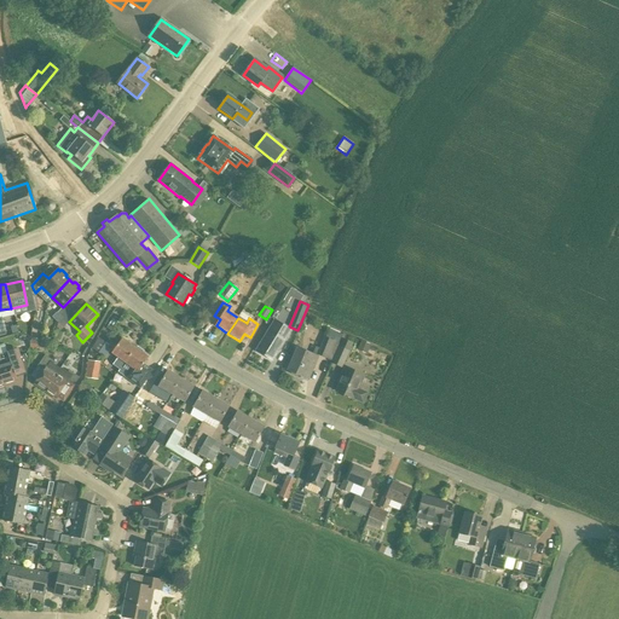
[(272,360),(290,331),(275,322),(256,351),(272,360)]
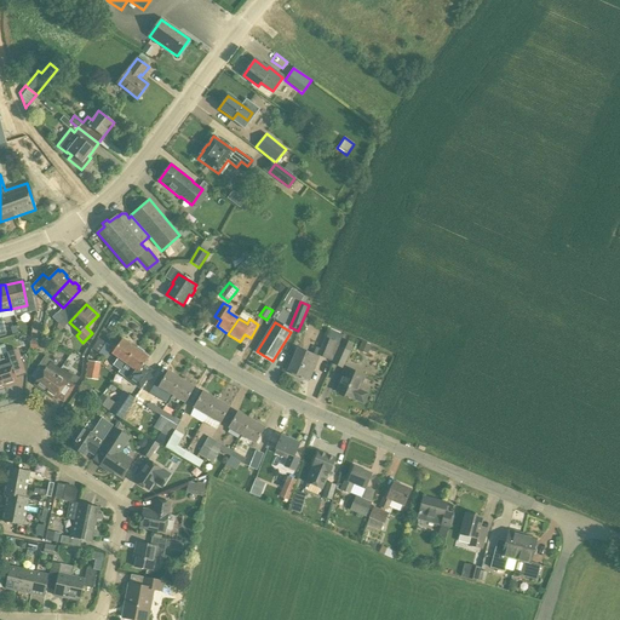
[(332,361),(340,344),(338,343),(342,334),(329,328),(320,349),(316,348),(313,356),(298,350),(288,372),(309,379),(319,355),(332,361)]
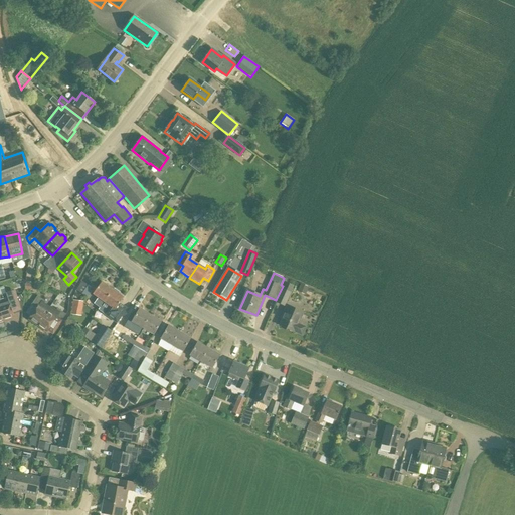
[(100,307),(113,290),(102,282),(98,287),(92,283),(90,287),(81,282),(76,290),(87,298),(92,291),(94,293),(93,294),(98,298),(95,303),(100,307)]
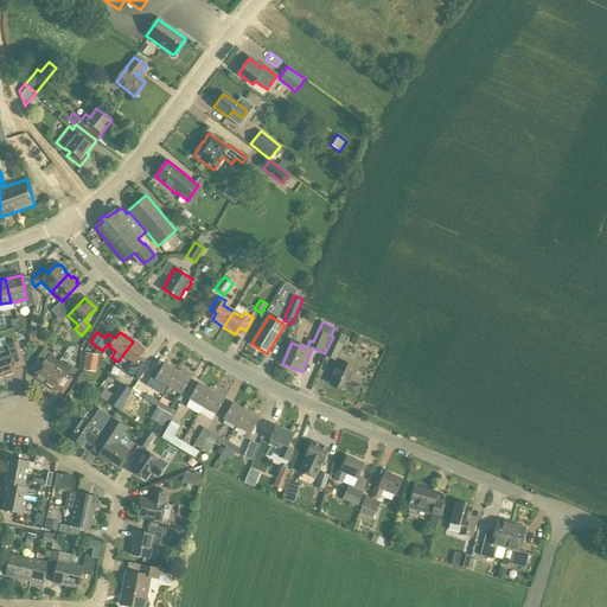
[(336,360),(346,337),(336,332),(325,356),(336,360)]
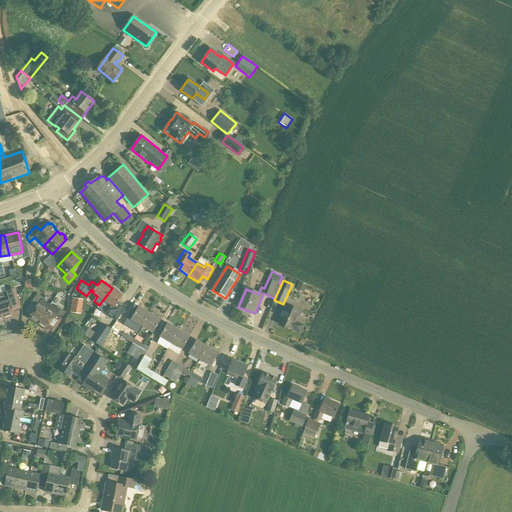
[(112,288),(99,305),(105,309),(103,313),(110,317),(116,309),(114,307),(123,296),(112,288)]
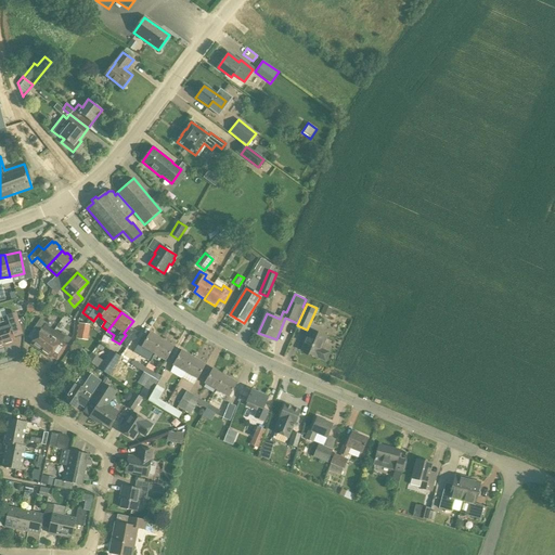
[(0,318),(0,335),(3,346),(15,343),(10,327),(16,325),(13,314),(0,318)]
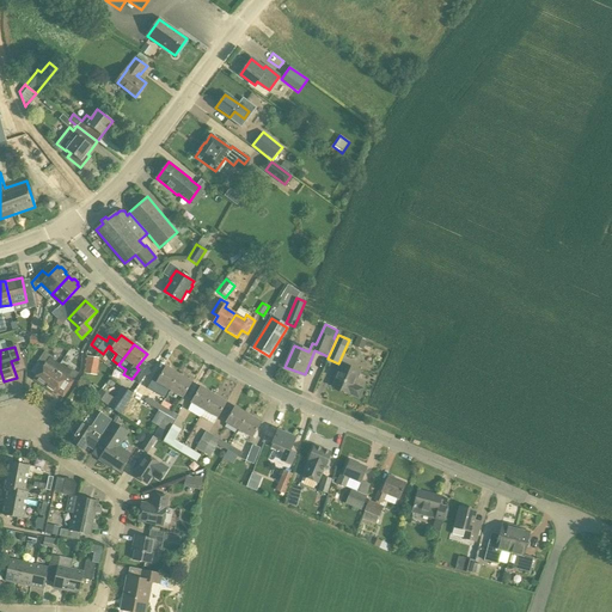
[(43,386),(59,365),(53,360),(54,359),(44,352),(37,362),(43,367),(34,380),(43,386)]
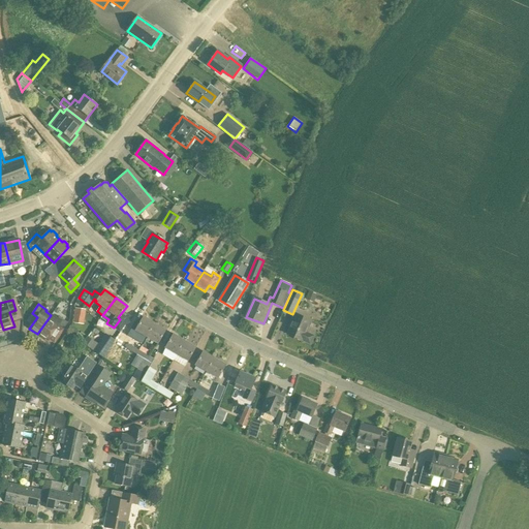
[(51,315),(37,334),(48,341),(56,330),(61,333),(67,322),(59,316),(58,318),(52,314),(52,315),(51,315)]
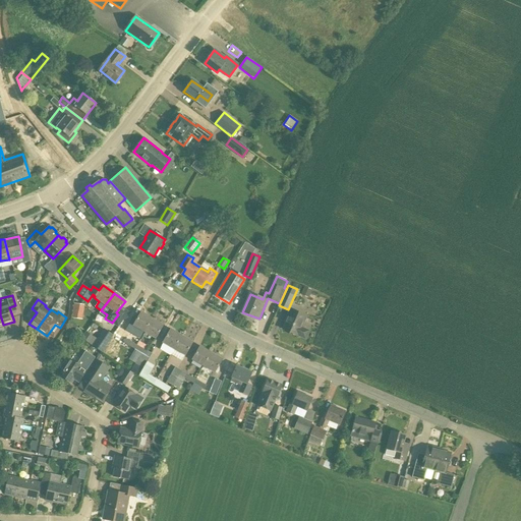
[(83,311),(72,310),(71,319),(82,320),(83,311)]
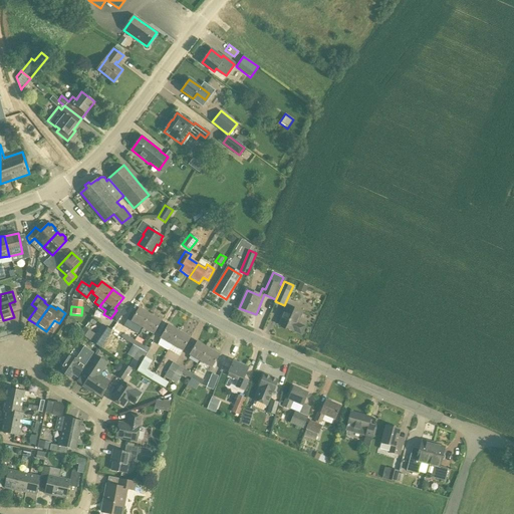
[(301,334),(304,326),(297,323),(301,312),(287,306),(283,313),(284,314),(279,325),(288,329),(288,330),(292,331),(293,331),(301,334)]
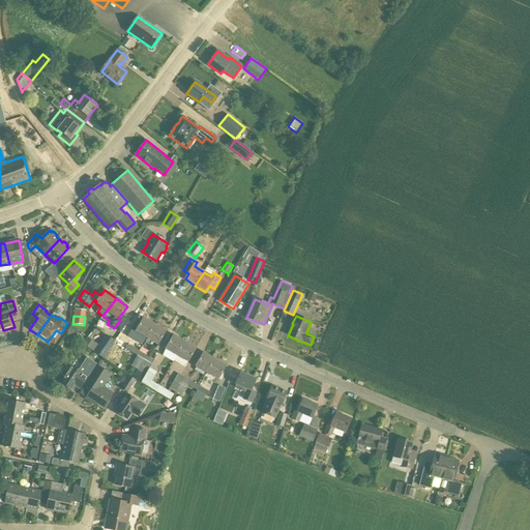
[(146,337),(154,324),(144,318),(136,331),(146,337)]
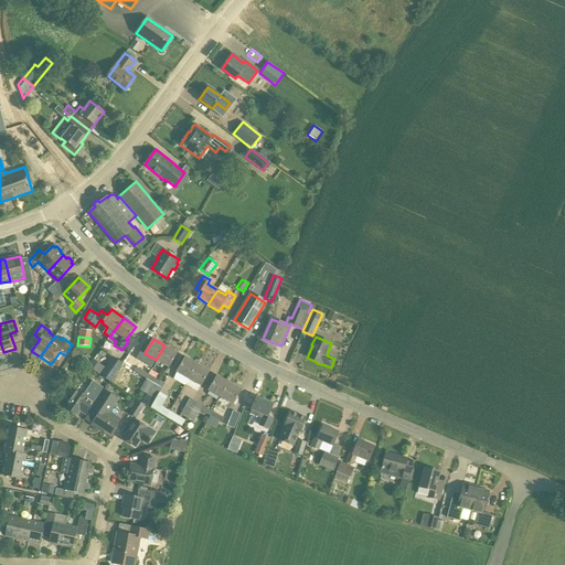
[(164,345),(156,360),(169,368),(178,352),(164,345)]
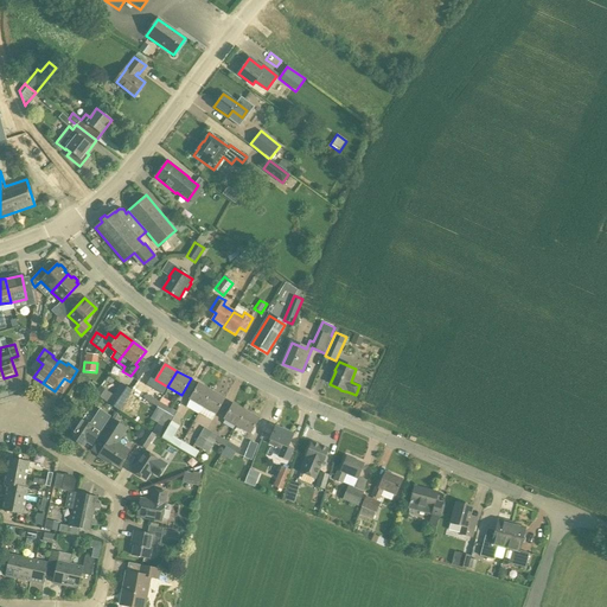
[(142,398),(149,384),(141,379),(133,393),(142,398)]
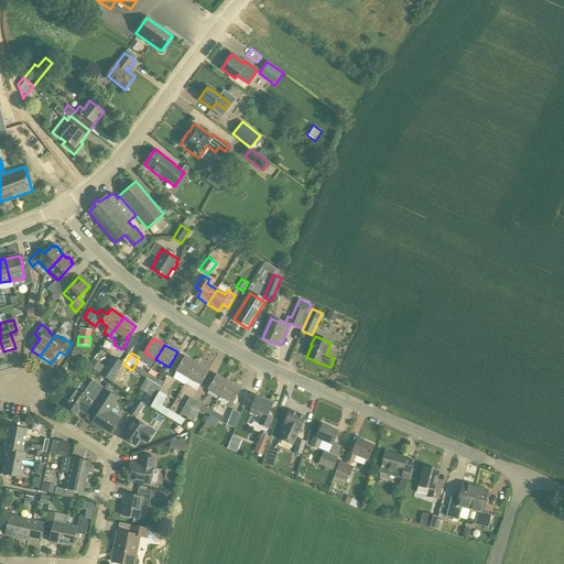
[(110,381),(123,362),(112,356),(100,375),(110,381)]
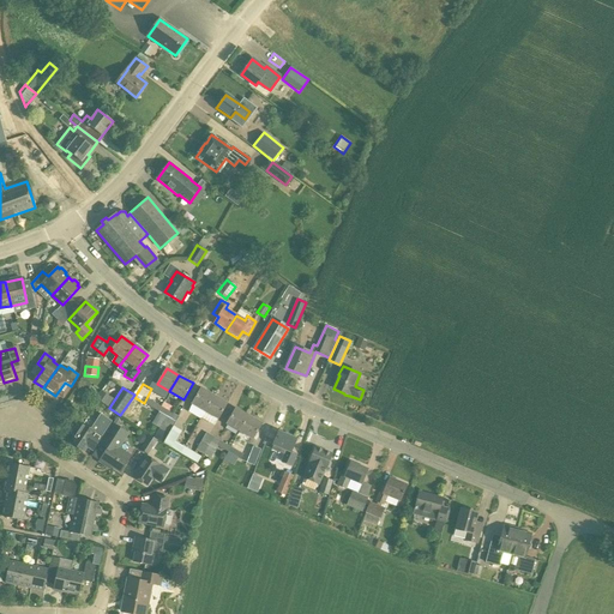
[(204,411),(214,395),(202,387),(192,404),(204,411)]
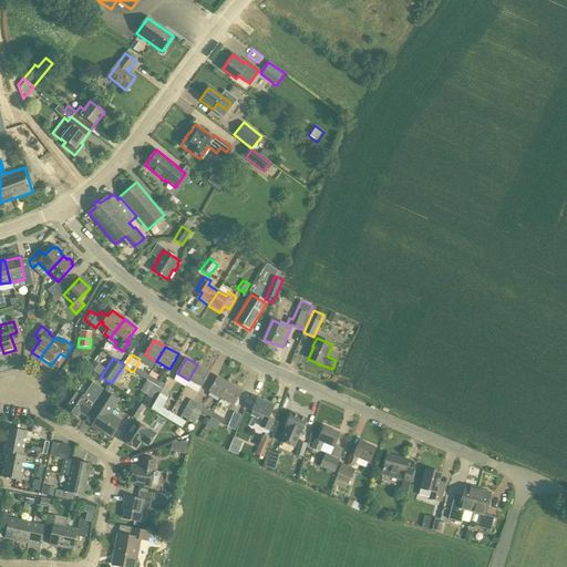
[(197,364),(188,380),(202,388),(209,372),(197,364)]
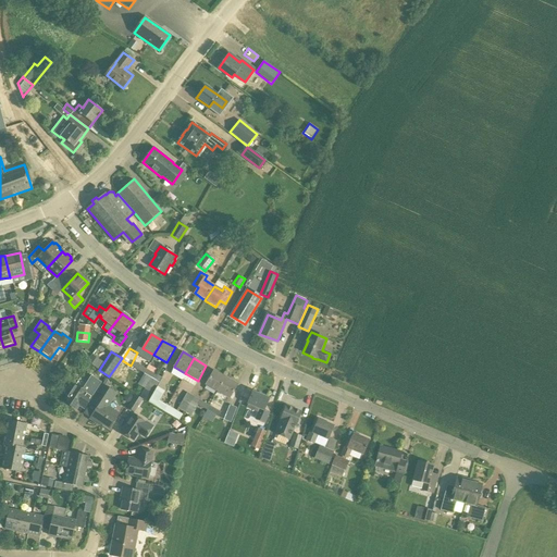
[(144,373),(146,369),(135,362),(132,367),(144,373)]
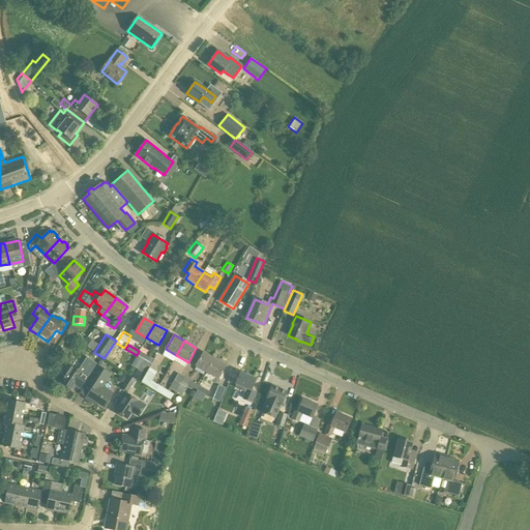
[(147,372),(148,372),(154,360),(139,351),(137,355),(138,356),(136,360),(141,363),(133,378),(131,379),(135,381),(136,380),(141,383),(147,372)]
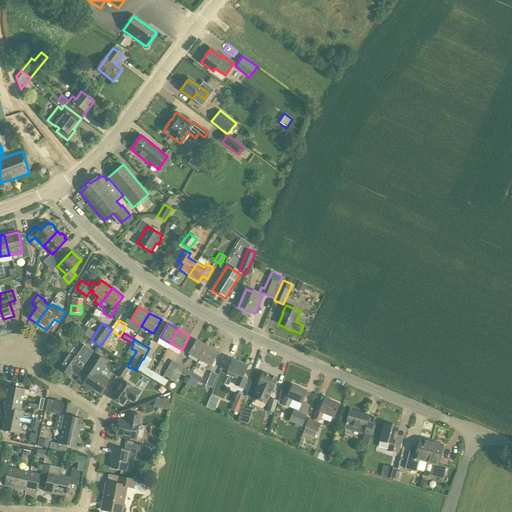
[(199,359),(206,346),(196,340),(189,354),(199,359)]
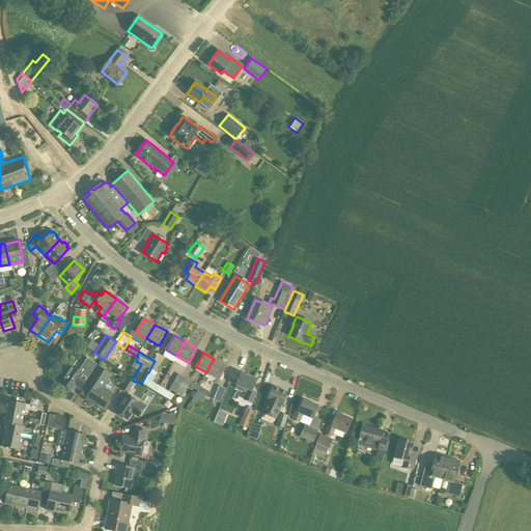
[(214,359),(206,372),(219,381),(226,366),(214,359)]
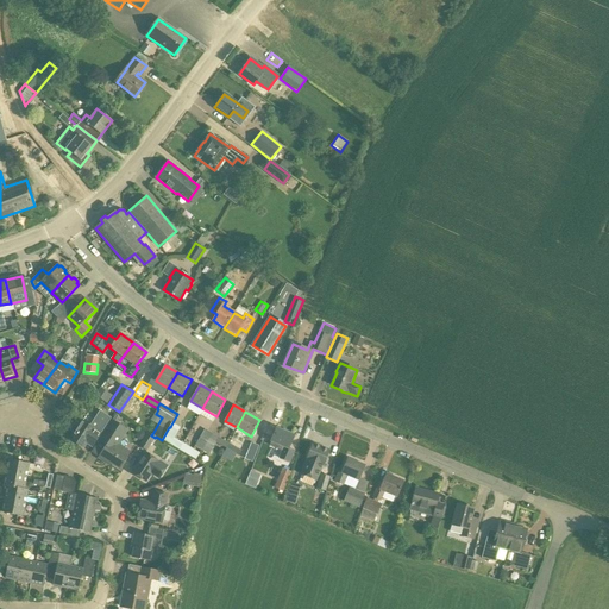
[(119,469),(130,453),(118,445),(121,438),(114,434),(120,426),(112,420),(99,441),(106,446),(98,458),(106,463),(107,460),(119,469)]
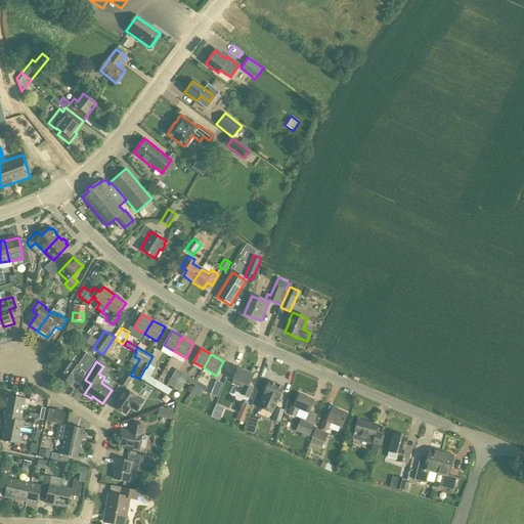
[(82,369),(71,362),(69,364),(64,362),(59,370),(63,373),(60,378),(72,385),(79,375),(84,378),(90,367),(85,364),(82,369)]
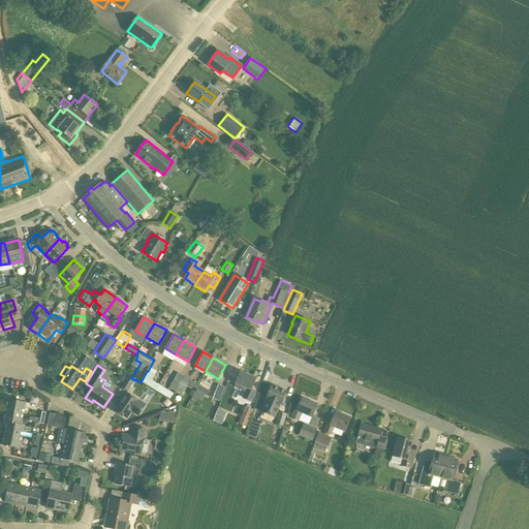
[(154,375),(148,371),(147,371),(141,382),(155,391),(159,385),(151,380),(154,375)]
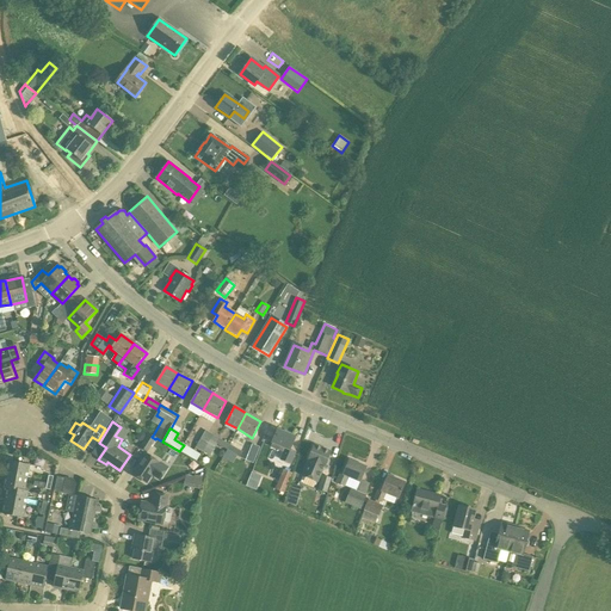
[(290,464),(296,451),(290,449),(295,437),(277,430),(272,443),(271,448),(283,452),(279,460),(290,464)]
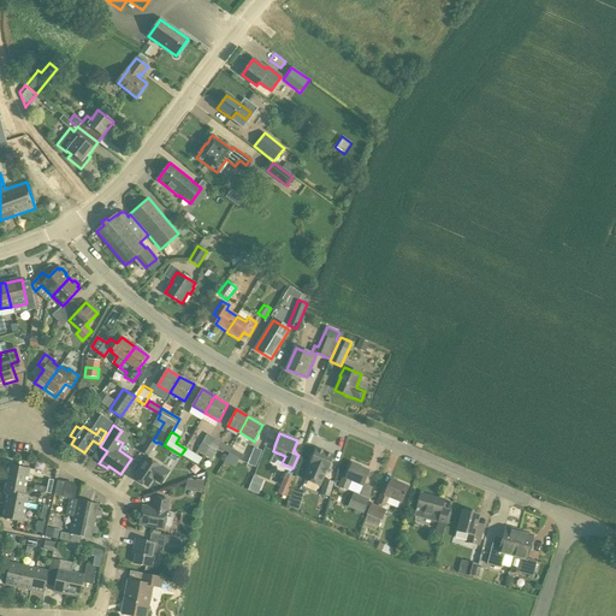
[(205,456),(214,438),(207,434),(197,451),(205,456)]
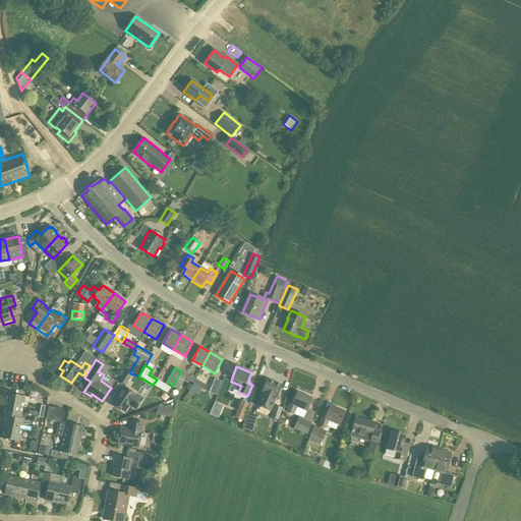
[(129,372),(130,371),(126,369),(119,382),(126,386),(132,374),(129,372)]
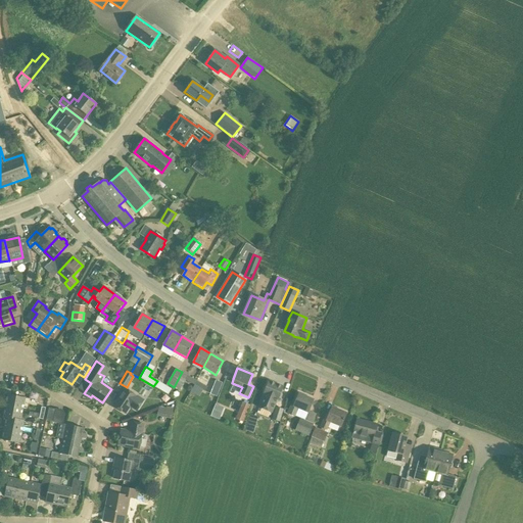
[(193,384),(195,380),(182,372),(174,387),(180,390),(186,380),(193,384)]
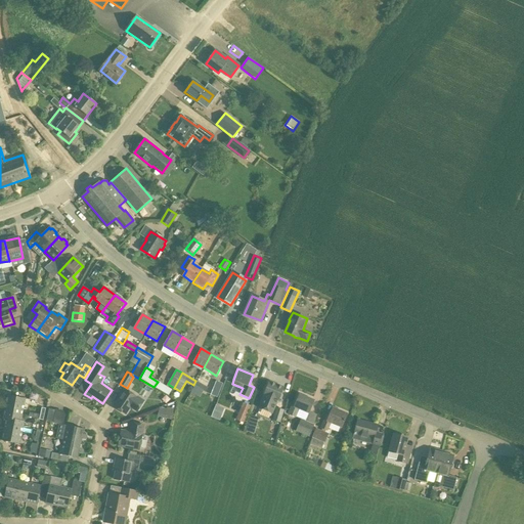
[(195,381),(193,385),(206,392),(208,388),(195,381)]
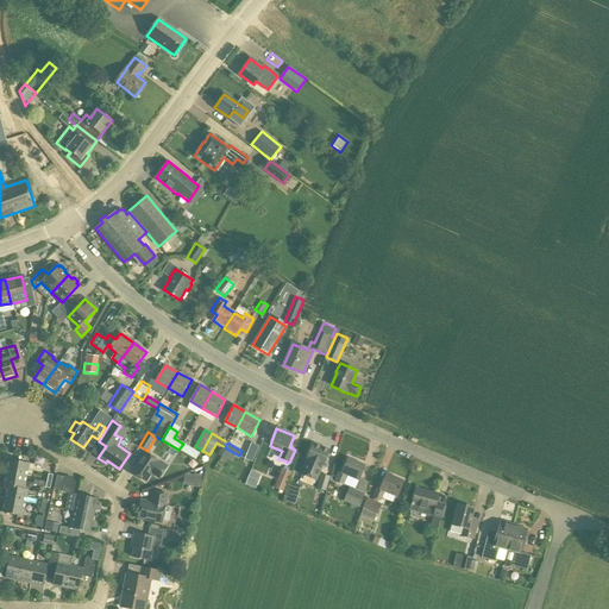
[(183,444),(179,450),(195,460),(200,453),(183,444)]
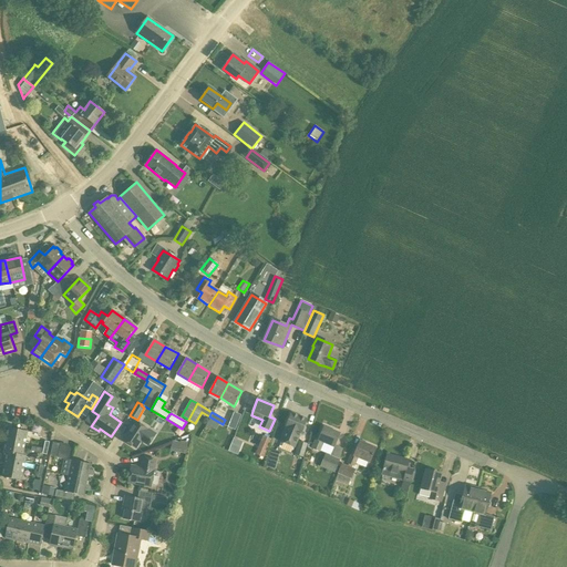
[(301,433),(307,420),(291,413),(286,426),(279,442),(295,449),(301,433)]
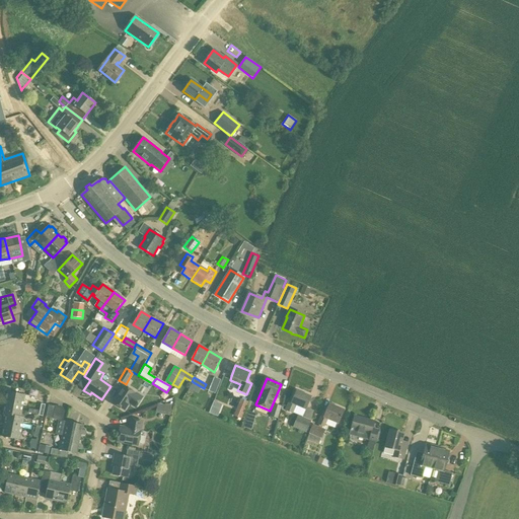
[(137,390),(137,387),(134,385),(131,386),(129,389),(124,385),(113,403),(124,411),(136,393),(137,390)]
